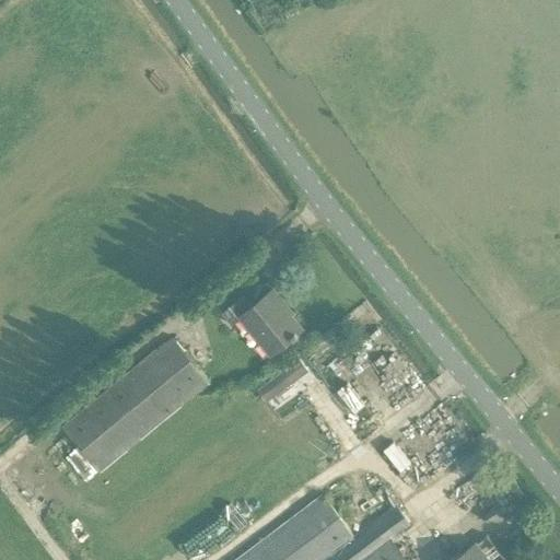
[(272,354),(303,329),(272,290),(253,305),(244,295),(223,313),(232,324),(242,316),(272,354)]
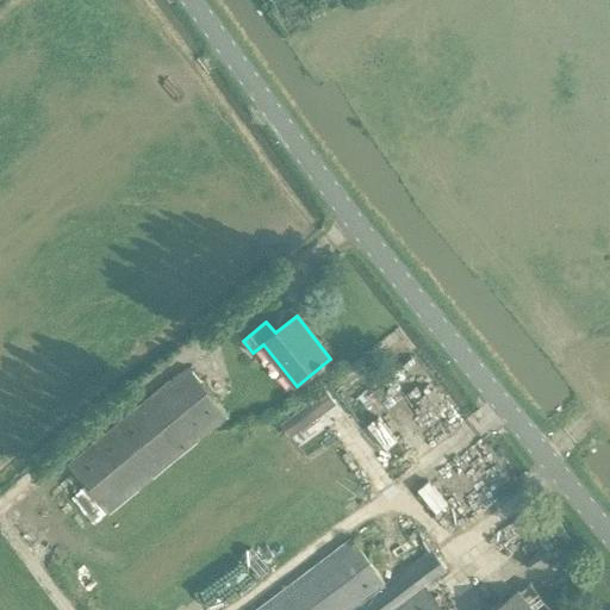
[(107,514),(228,416),(188,367),(68,466),(107,514)]
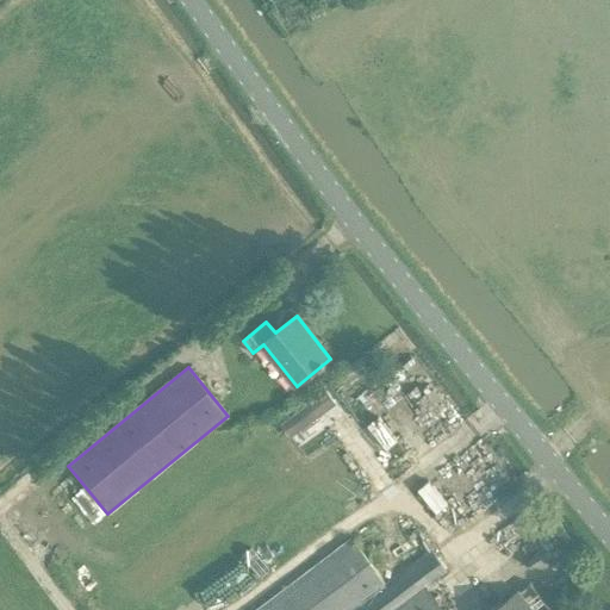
[(354,609),(387,585),(353,540),(259,609),(354,609)]
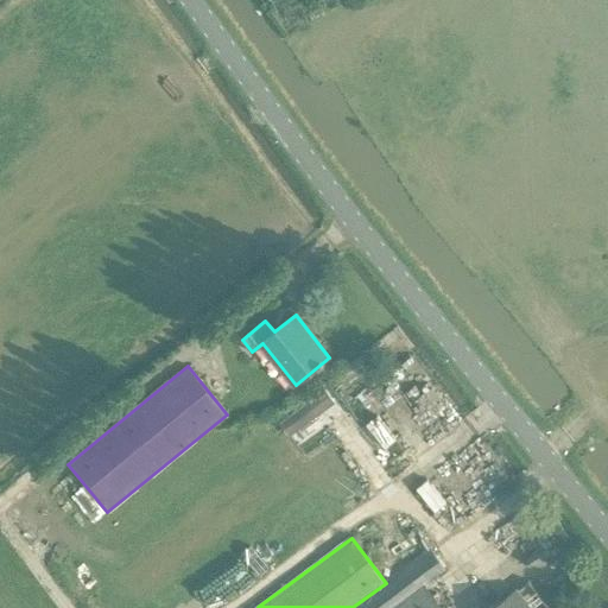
[(353,607),(394,607),(424,587),(444,570),(431,550),(386,583),(353,607)]
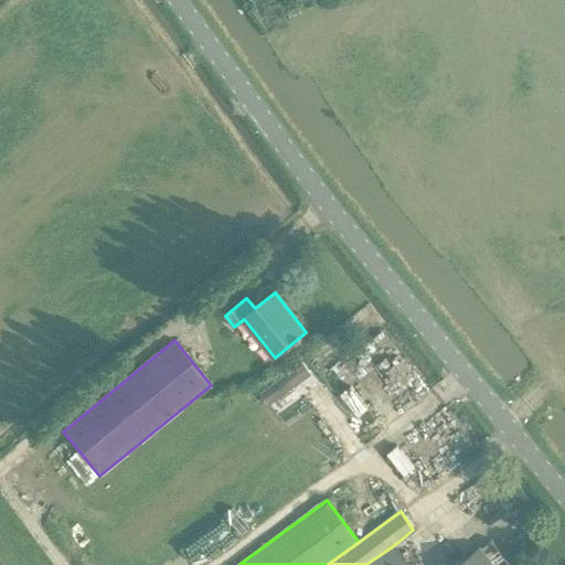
[(511,564),(494,540),(479,550),(458,564),(511,564)]
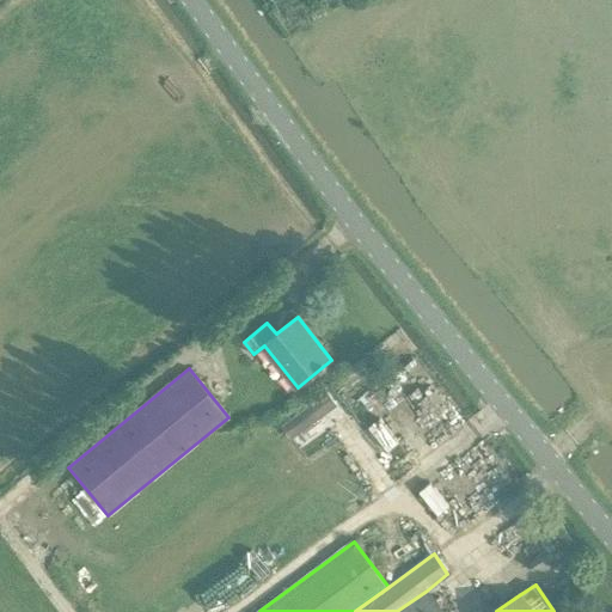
[(442,611),(427,591),(397,611),(442,611)]
